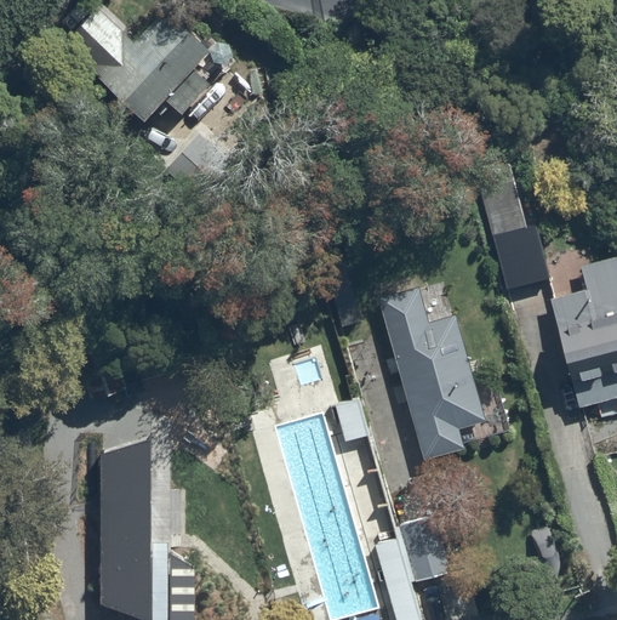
[(209,52),(163,7),(132,38),(100,5),(62,44),(141,120),(163,98),(180,115),(209,85),(192,69),(209,52)]
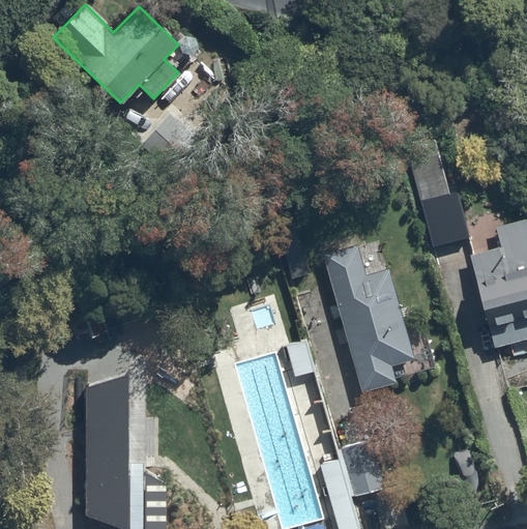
[(192,134),(167,113),(136,152),(160,172),(192,134)]
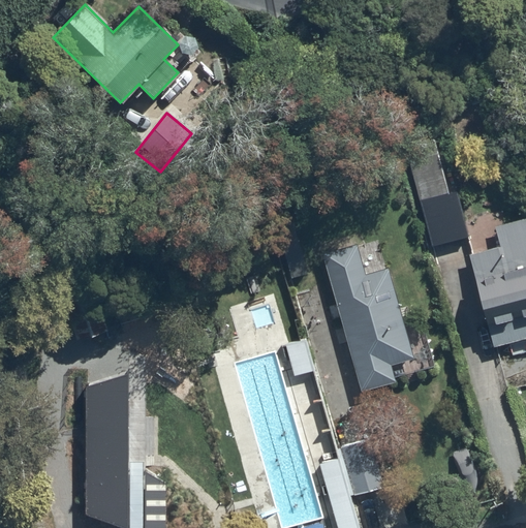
[(447,192),(437,152),(407,160),(436,266),(468,257),(493,348),(525,339),(525,218),(493,227),(498,247),(475,253),(458,190),(447,192)]
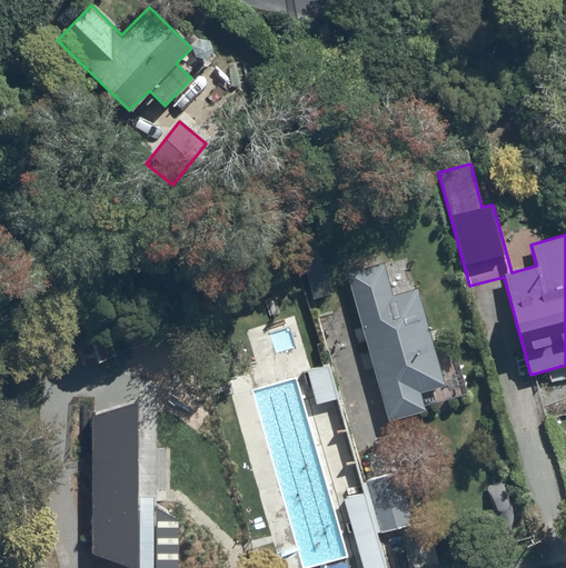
[(381,265),(347,275),(388,421),(426,411),(420,394),(442,388),(414,289),(390,296),(381,265)]
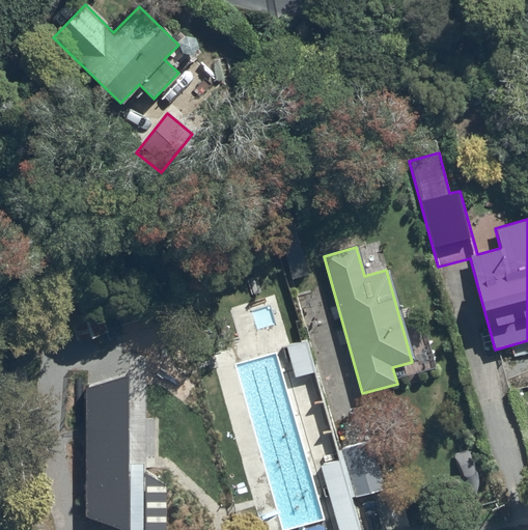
[(130,373),(86,387),(87,517),(119,529),(168,529),(169,487),(145,472),(145,466),(132,466),(130,373)]
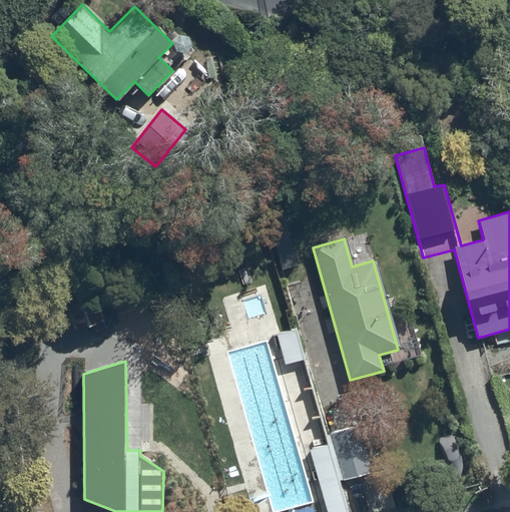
[(360,428),(332,435),(344,481),(373,473),(360,428)]
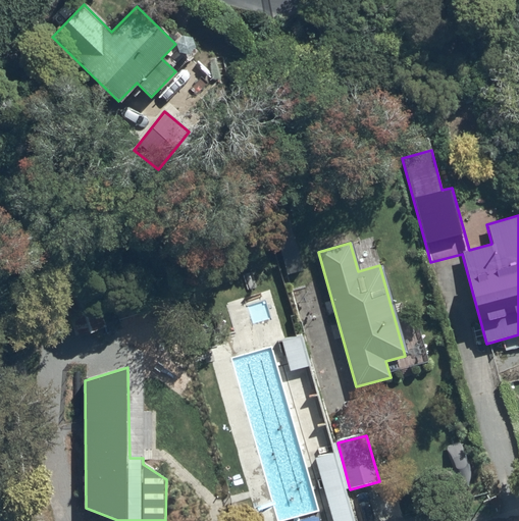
[(332,520),(355,520),(335,455),(316,460),(332,520)]
